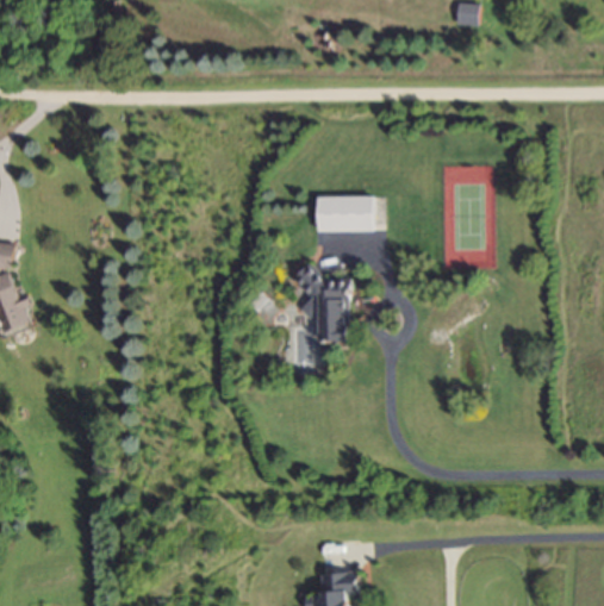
[(472,24),(472,2),(449,2),(449,24),(472,24)]
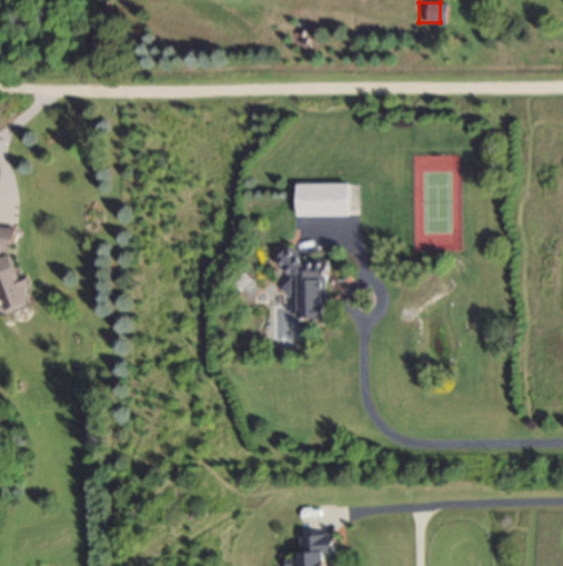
[(294,182),(294,216),(348,216),(348,182),(294,182)]
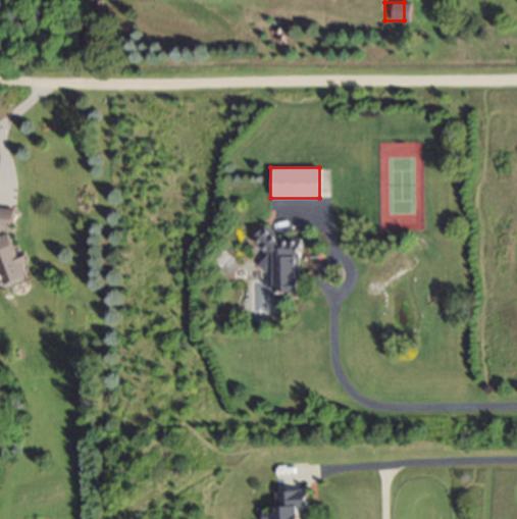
[(16,256),(9,231),(11,207),(0,206),(0,286),(27,277),(22,265),(23,257),(16,256)]
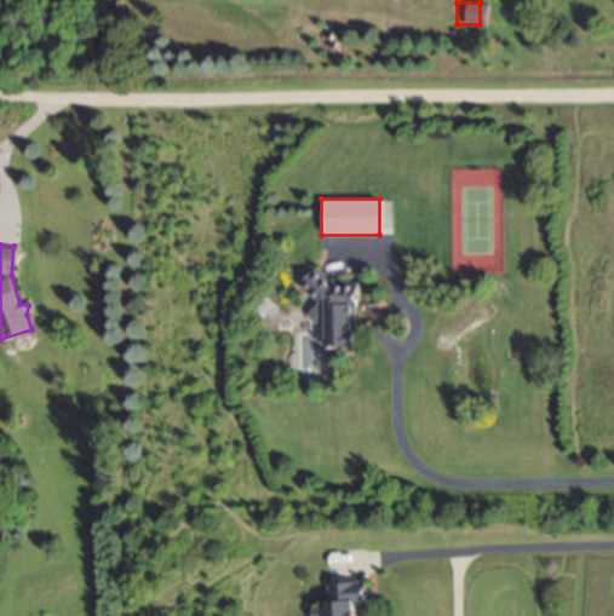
[(353,346),(353,280),(304,278),(304,321),(322,321),(322,346),(353,346)]
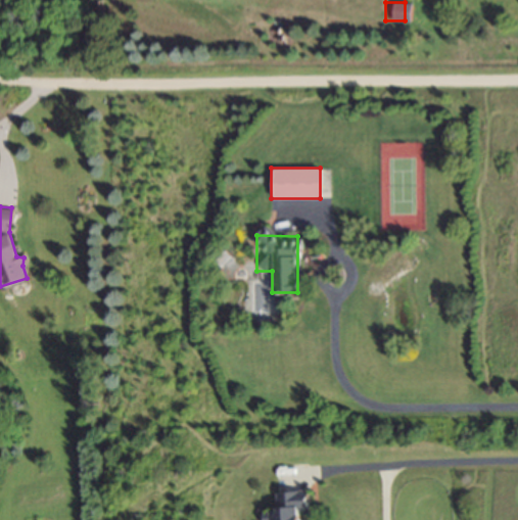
[(297,519),(296,510),(309,510),(307,490),(273,492),(274,511),(263,511),(263,519),(297,519)]
